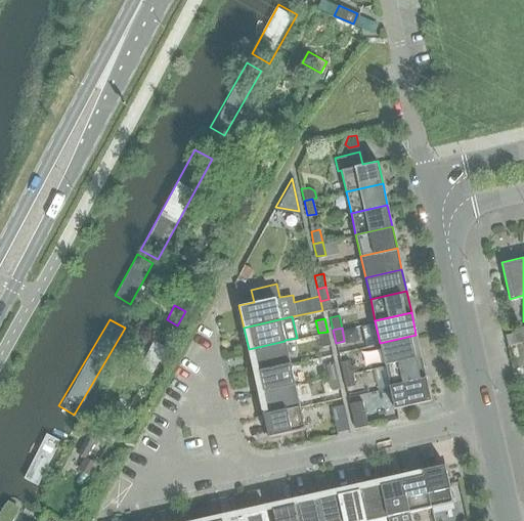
[(508,344),(522,341),(520,331),(505,334),(508,344)]
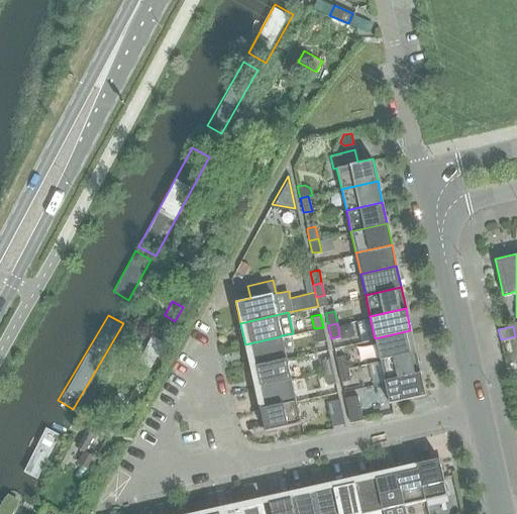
[(325,339),(323,327),(314,328),(317,341),(325,339)]
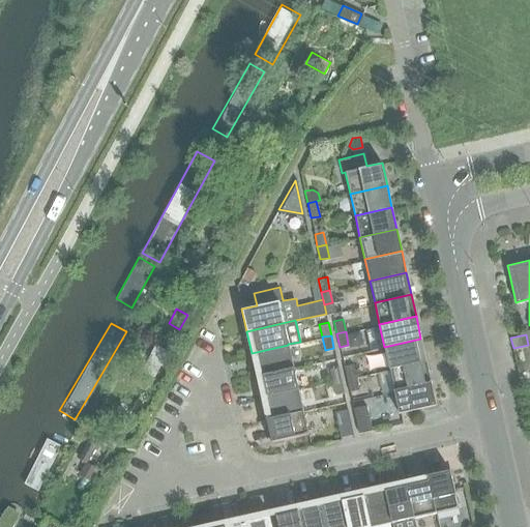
[(384,347),(389,369),(425,360),(420,339),(384,347)]
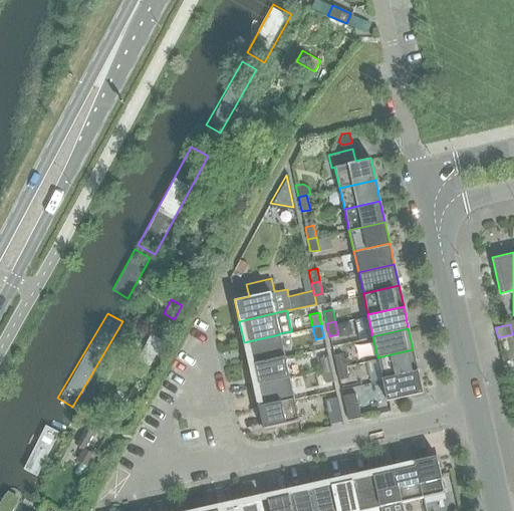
[(155,351),(161,338),(150,333),(144,345),(155,351)]
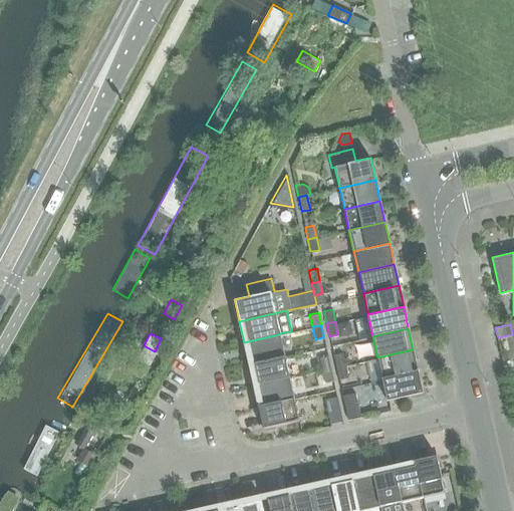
[(249,363),(284,355),(279,334),(244,342),(249,363)]
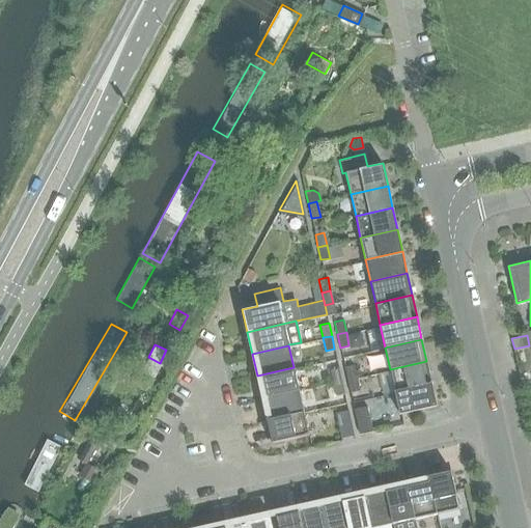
[(431,383),(426,361),(390,369),(394,391),(431,383)]
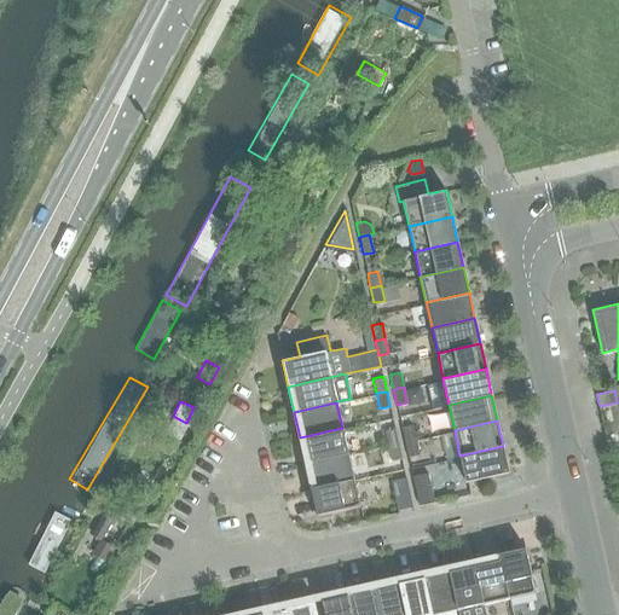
[(404,441),(415,439),(411,423),(401,425),(404,441)]
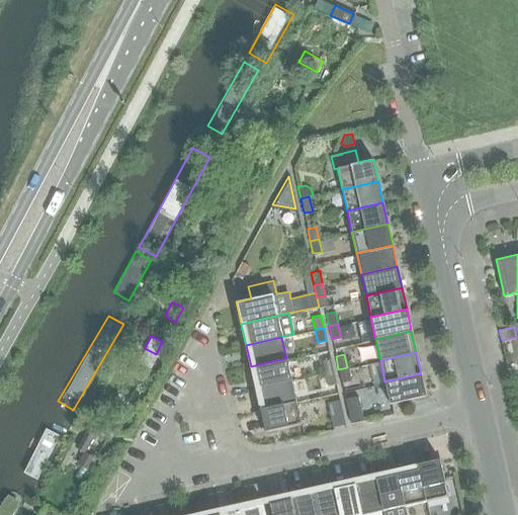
[(322,359),(324,372),(333,370),(330,357),(322,359)]
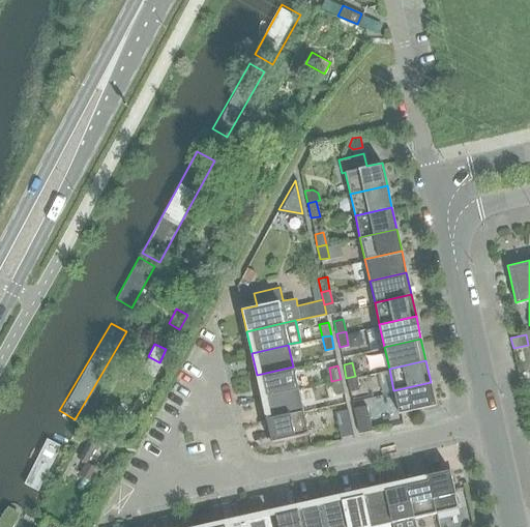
[(293,367),(257,375),(261,397),(298,388),(293,367)]
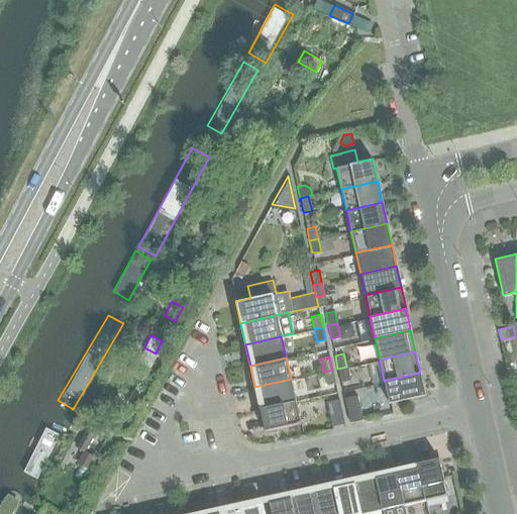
[(144,370),(132,363),(128,372),(139,378),(144,370)]
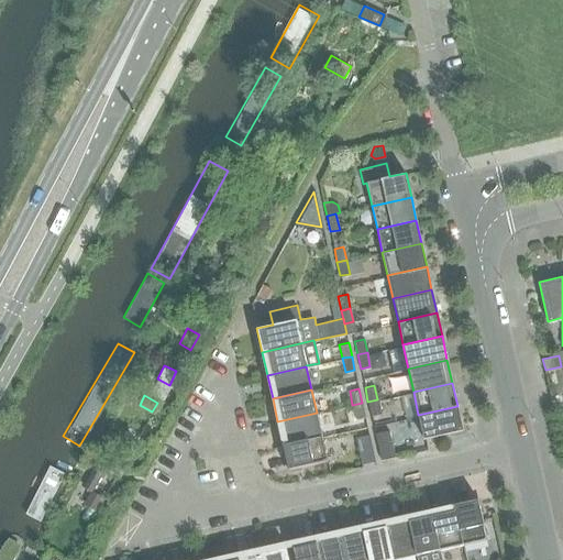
[(367,402),(371,415),(381,413),(377,399),(367,402)]
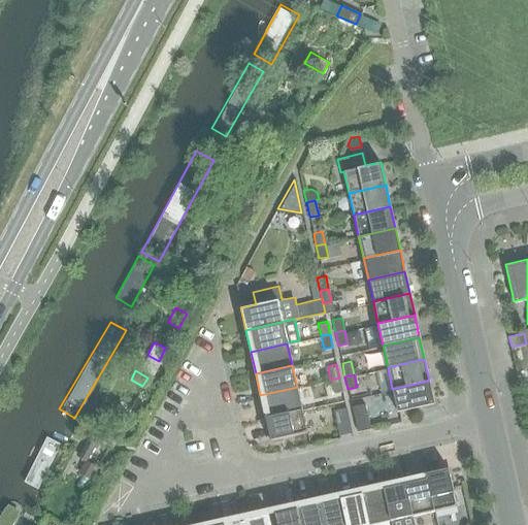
[(339,378),(330,380),(333,392),(342,390),(339,378)]
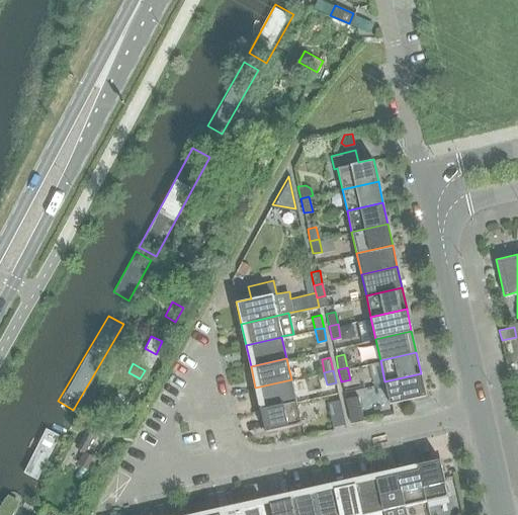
[(426,395),(421,373),(384,381),(390,403),(426,395)]
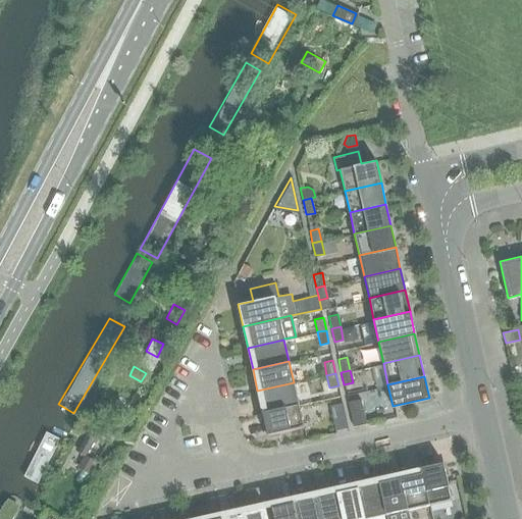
[(294,382),(257,391),(262,412),(299,404),(294,382)]
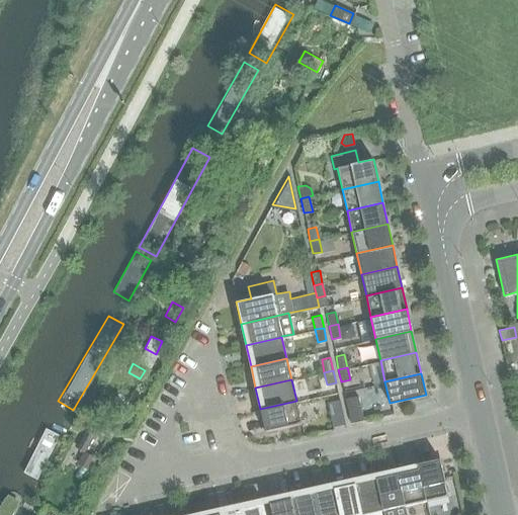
[(345,398),(350,422),(363,419),(357,395),(345,398)]
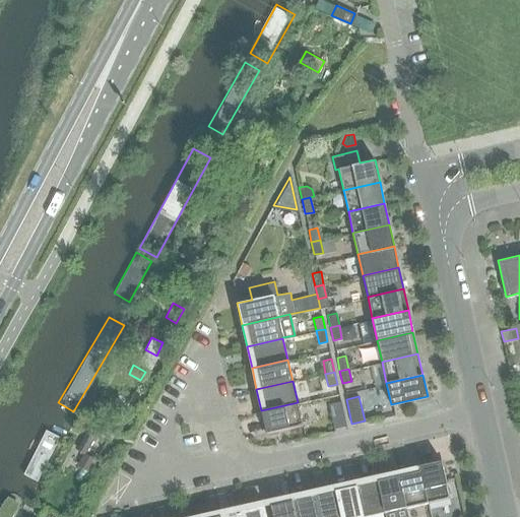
[(328,403),(333,428),(346,425),(340,400),(328,403)]
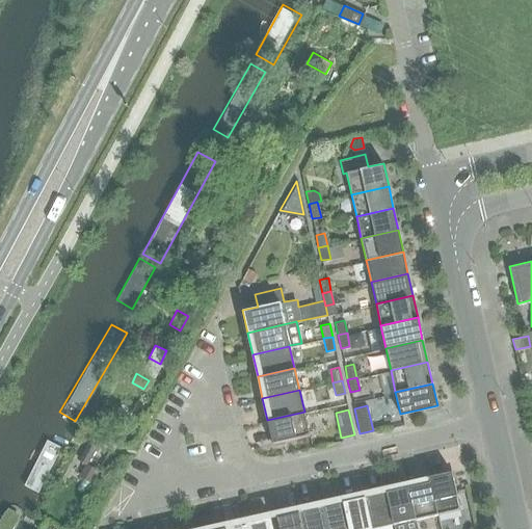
[(304,412),(267,420),(272,443),(309,434),(304,412)]
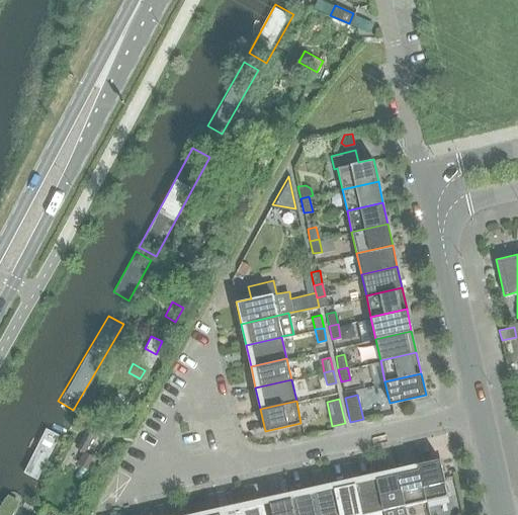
[(47,425),(21,475),(37,482),(62,433),(47,425)]
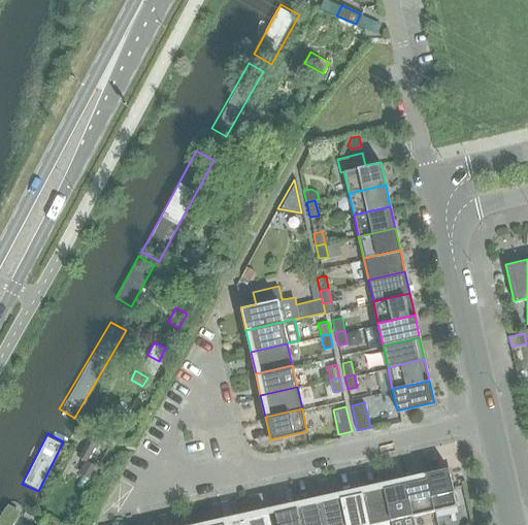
[(448,467),(425,472),(433,510),(456,504),(448,467)]
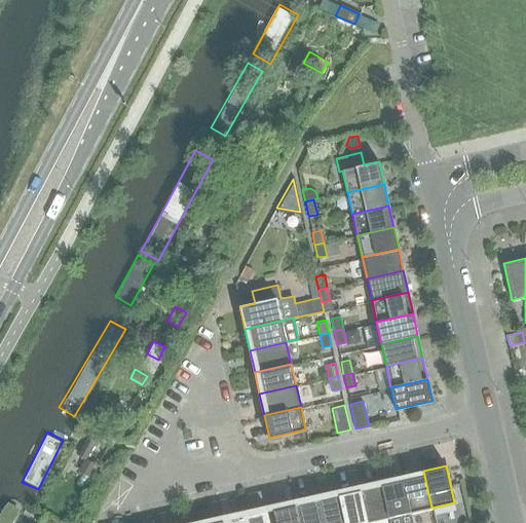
[(423,471),(402,476),(410,513),(431,508),(423,471)]
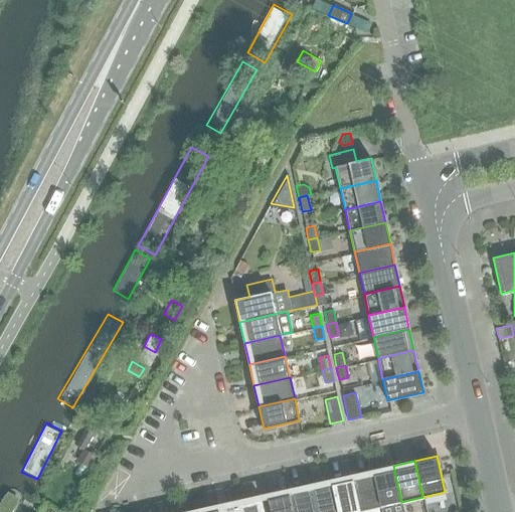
[(393,466),(372,471),(380,506),(381,511),(402,511),(404,511),(401,502),(393,466)]
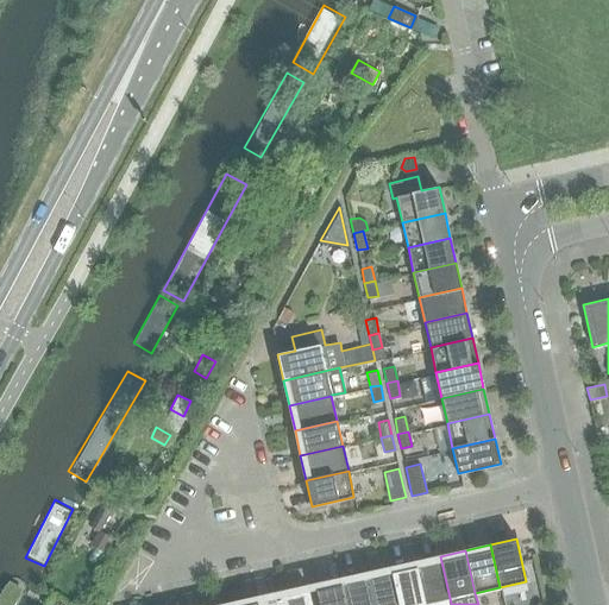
[(450,598),(440,556),(415,561),(425,604),(450,598)]
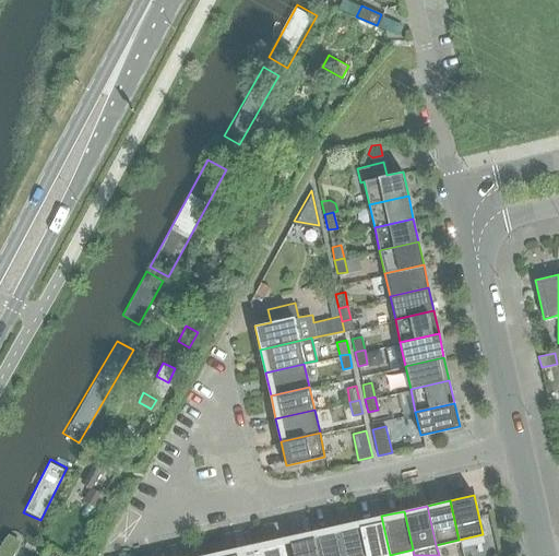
[(366,555),(384,555),(390,555),(381,516),(358,521),(366,555)]
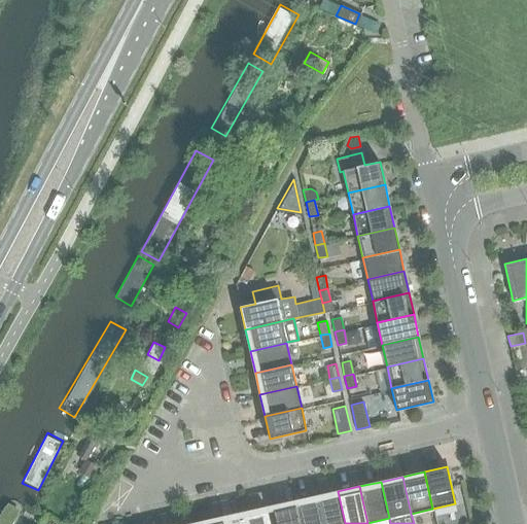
[(345,523),(338,491),(316,496),(322,523),(345,523)]
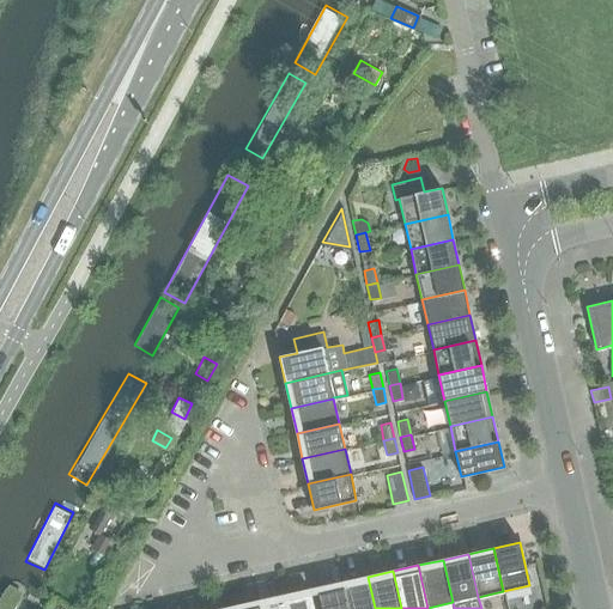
[(13,574),(0,595),(0,608),(13,608),(29,584),(13,574)]
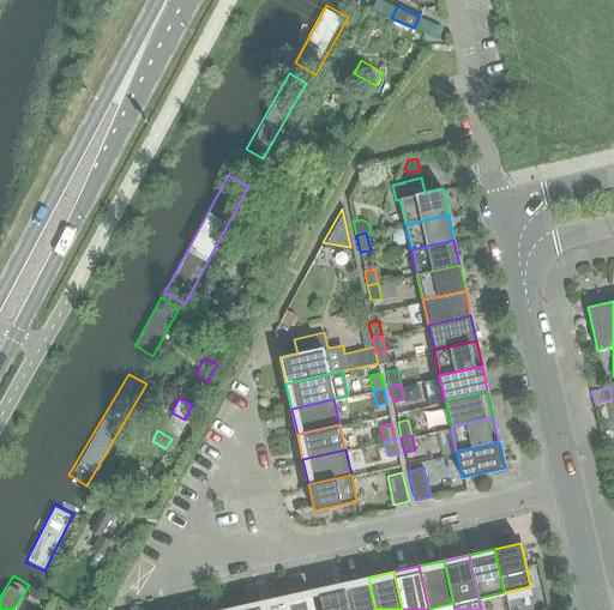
[(348,609),(375,609),(368,578),(343,584),(348,609)]
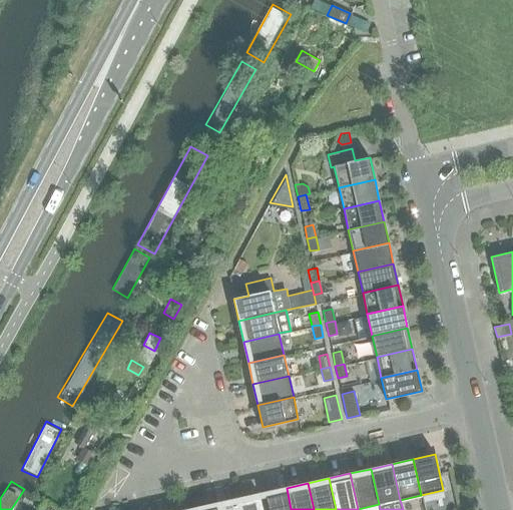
[(291,509),(287,488),(265,492),(269,509),(291,509)]
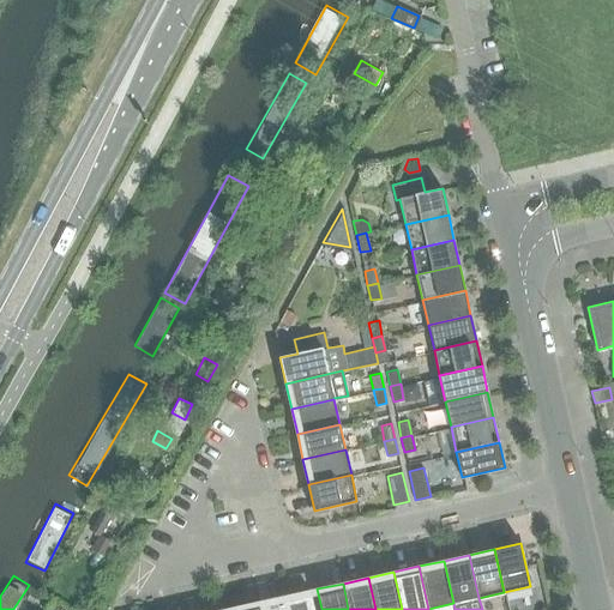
[(287,609),(313,609),(309,591),(284,596),(287,609)]
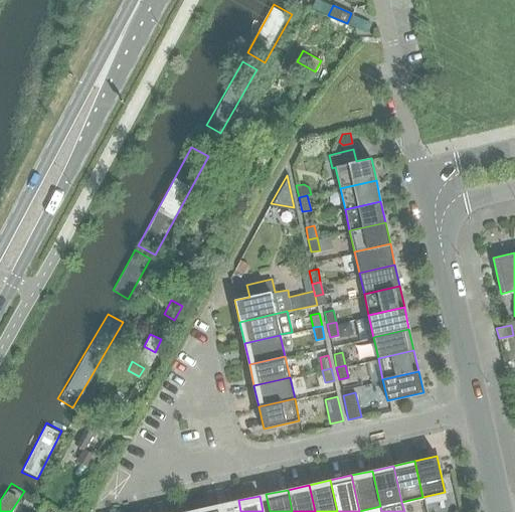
[(240,511),(238,500),(216,505),(217,511),(240,511)]
